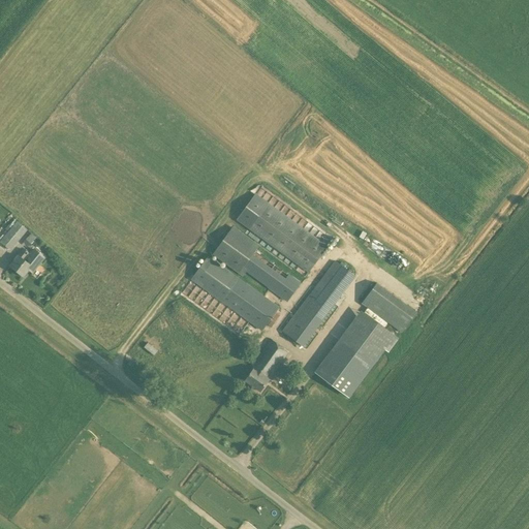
[(248,228),(308,273),(328,246),(268,203),(248,228)]
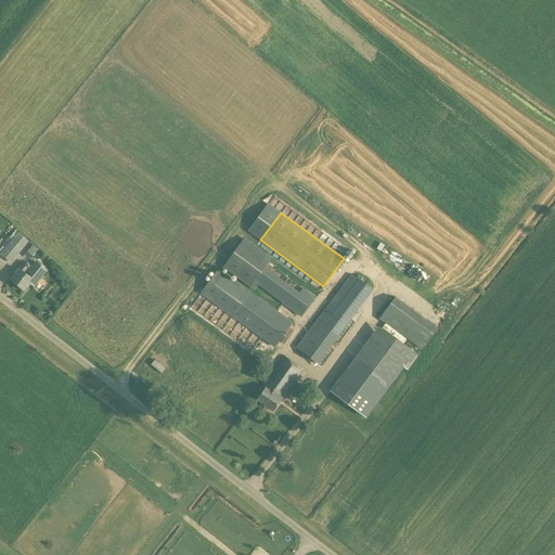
[(14,230),(0,247),(0,253),(12,262),(21,252),(29,259),(38,248),(14,230)]
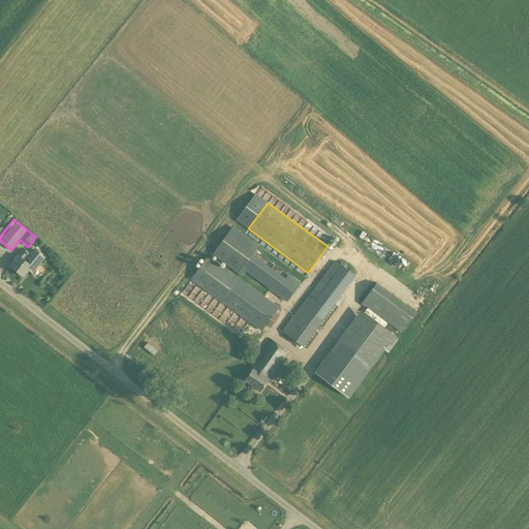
[(243,276),(246,273),(269,288),(287,302),(305,277),(294,270),(290,275),(255,249),(258,245),(232,226),(212,254),(243,276)]
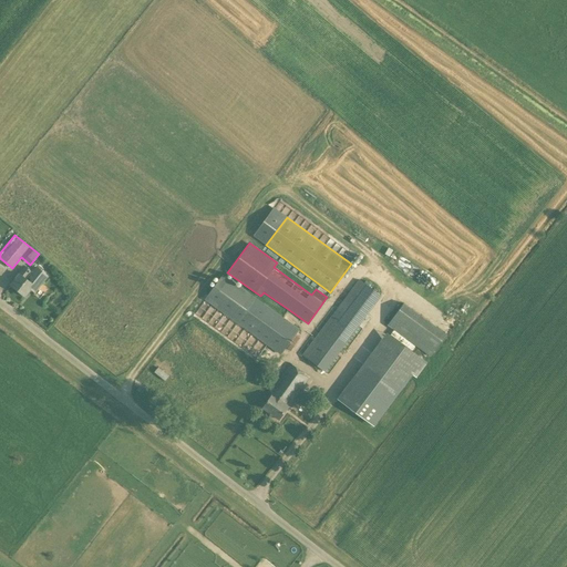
[(24,267),(10,285),(24,297),(31,289),(34,292),(48,276),(35,267),(32,272),(27,269),(24,267)]
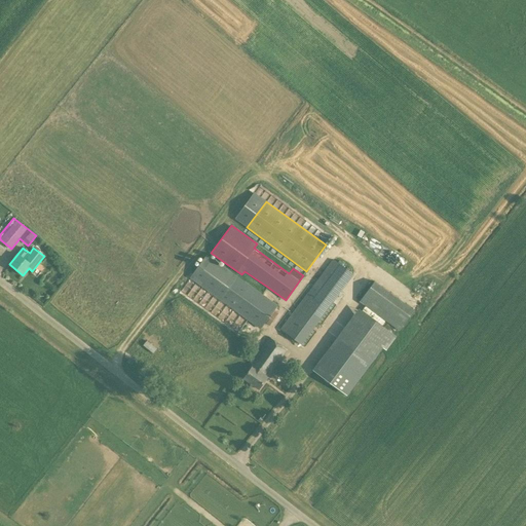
[(333,259),(312,286),(279,329),(302,345),(333,302),(350,279),(353,275),(333,259)]
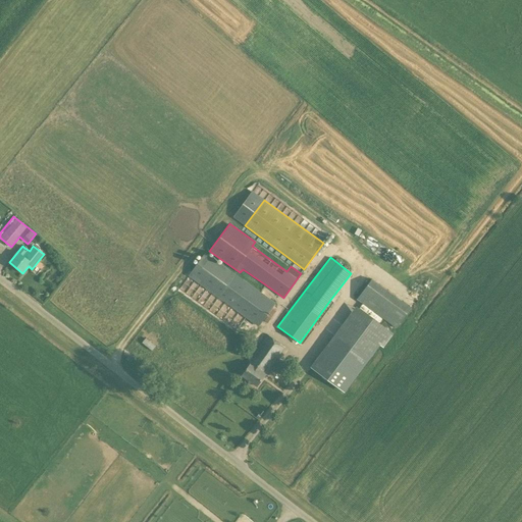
[(260,292),(236,274),(217,298),(258,327),(275,303),(260,292)]
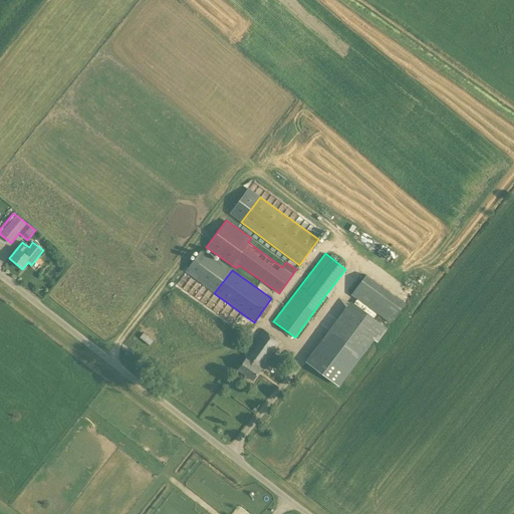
[(393,320),(405,303),(364,274),(352,292),(393,320)]
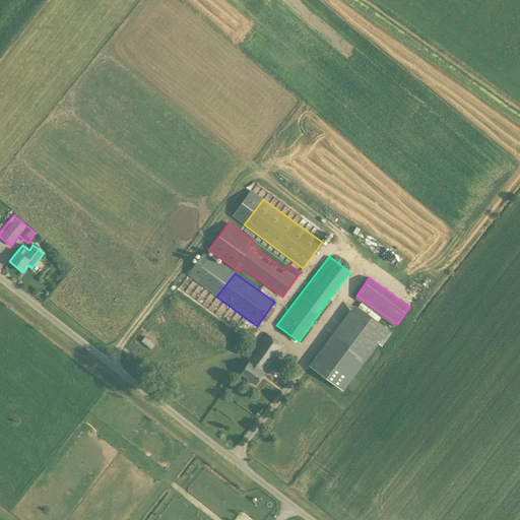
[(246,360),(249,363),(240,375),(255,386),(276,356),(283,346),(266,333),(253,350),(246,360)]
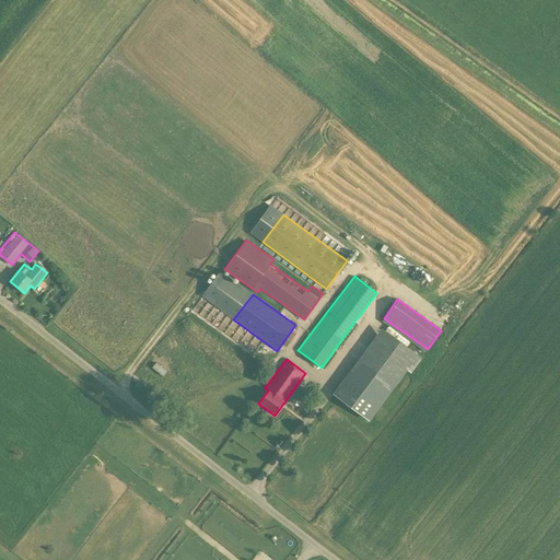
[(359,387),(348,400),(370,417),(380,403),(359,387)]
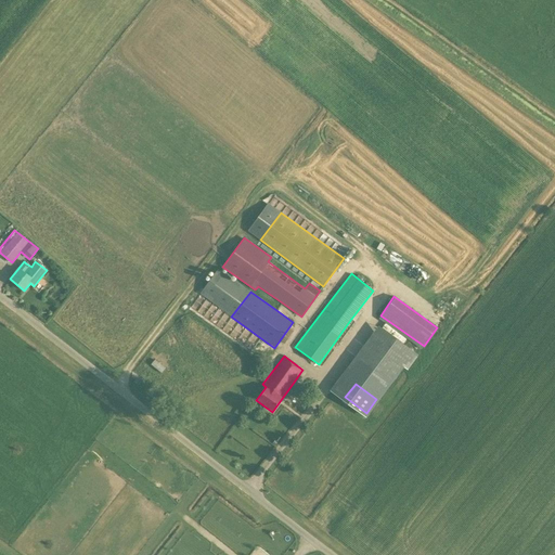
[(306,394),(297,387),(292,394),(300,400),(306,394)]
